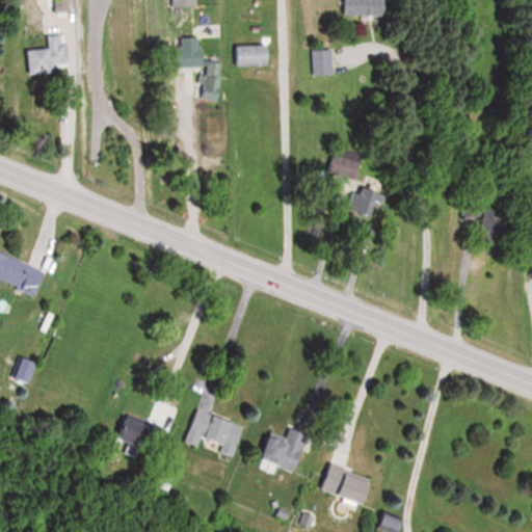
[(344,0),(344,16),(390,16),(389,0),(344,0)]
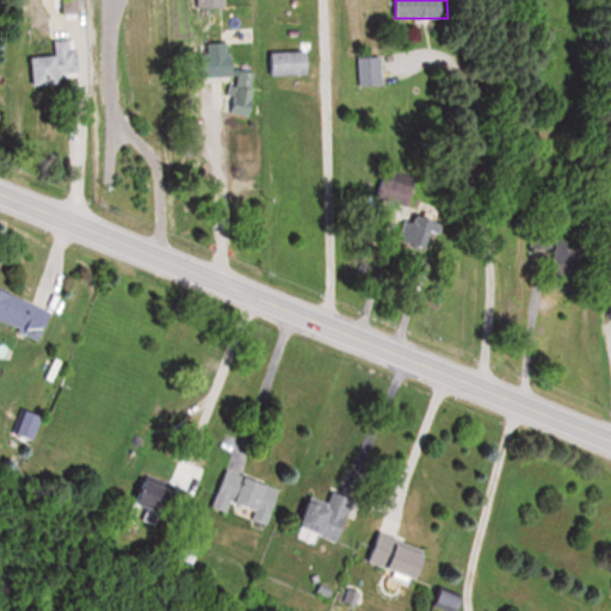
[(63,84),(63,73),(79,72),(76,39),(56,41),(57,56),(32,59),(35,86),(63,84)]
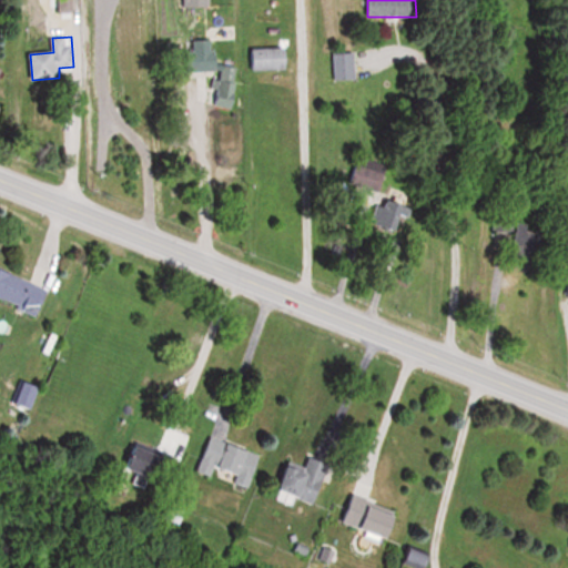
[(192,70),(214,71),(213,102),(235,103),(237,66),(220,64),(220,48),(212,48),(212,41),(193,40),(192,70)]
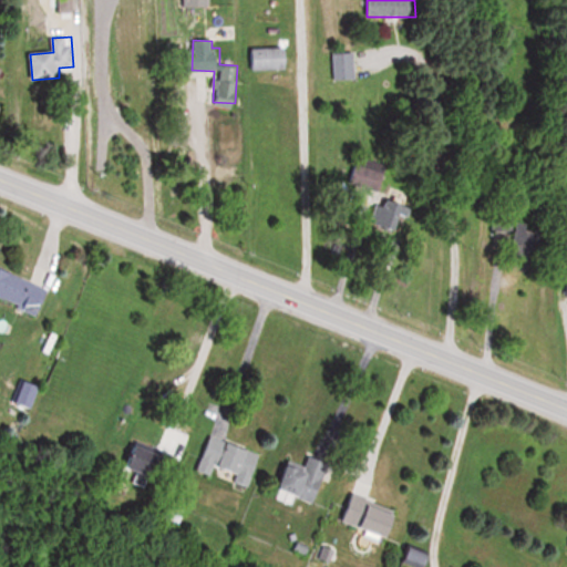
[(289,48),(251,48),(251,70),(289,70),(289,48)]
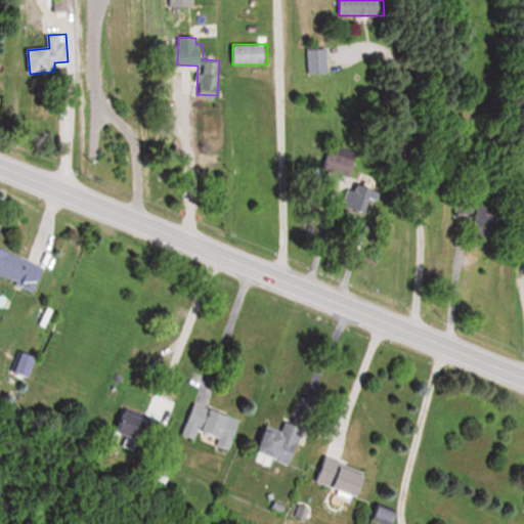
[(330,75),(330,49),(309,49),(309,75),(330,75)]
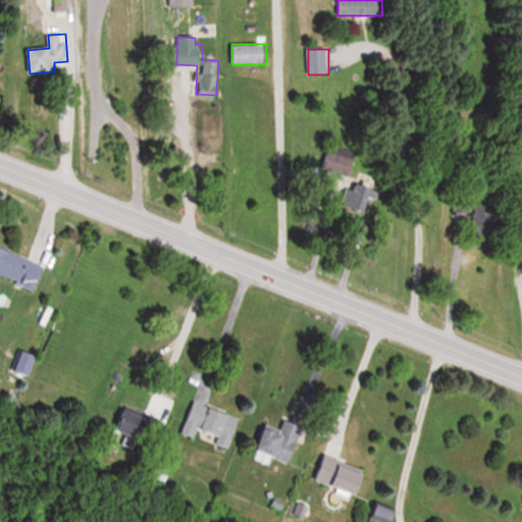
[(321,167),(351,176),(358,152),(327,144),(321,167)]
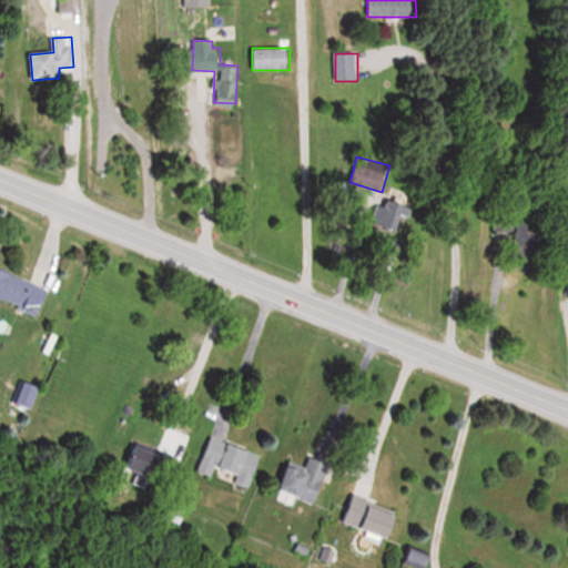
[(406,194),(389,189),(377,225),(409,235),(418,209),(403,204),(406,194)]
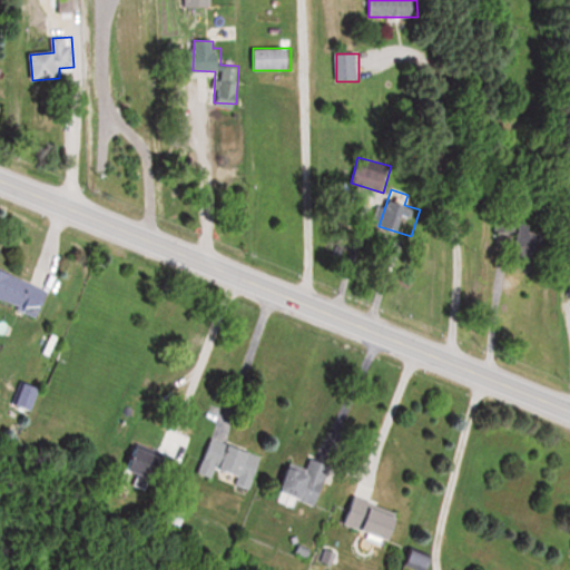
[(519,218),(517,253),(550,255),(552,220),(519,218)]
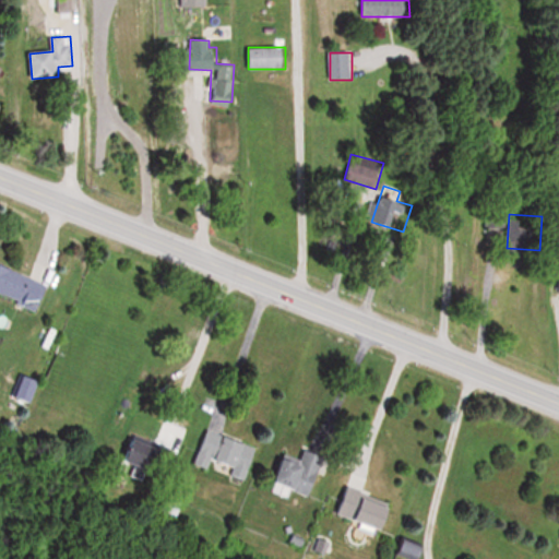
[(0,293),(40,308),(49,283),(0,264),(0,293)]
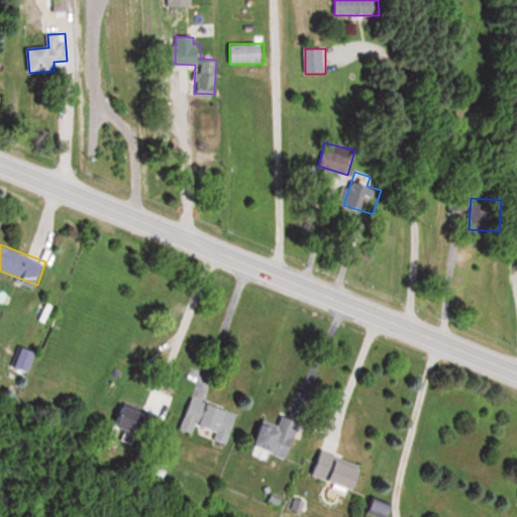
[(182,428),(196,433),(197,430),(230,440),(239,411),(191,397),(182,428)]
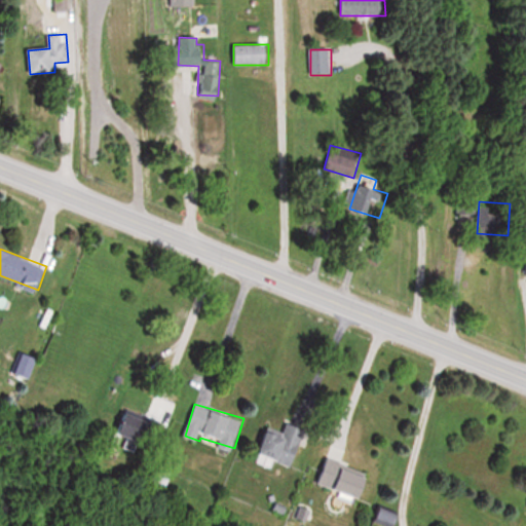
[(152,418),(128,409),(119,430),(143,440),(152,418)]
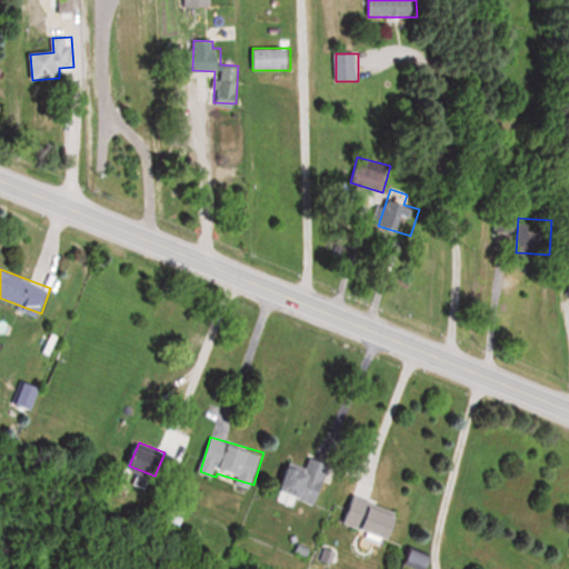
[(317,503),(335,462),(315,453),(308,467),(292,460),(276,497),(293,505),(297,496),(317,503)]
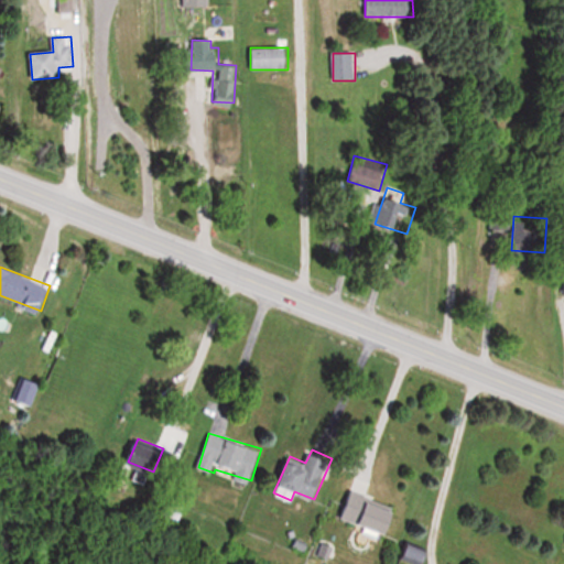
[(393,532),(399,505),(348,492),(342,520),(393,532)]
